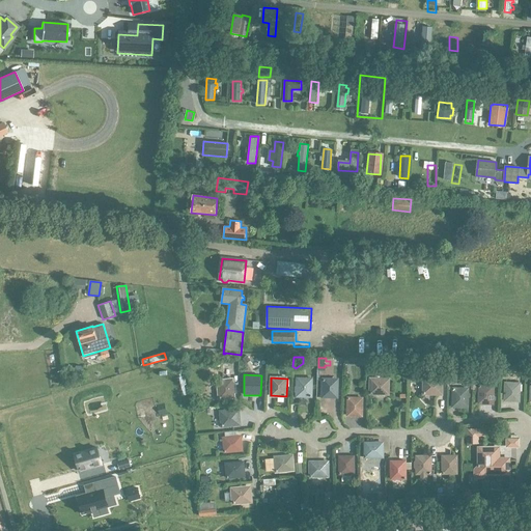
[(294,392),(297,394),(297,396),(312,397),(312,379),(297,379),(297,385),(294,387),(294,392)]
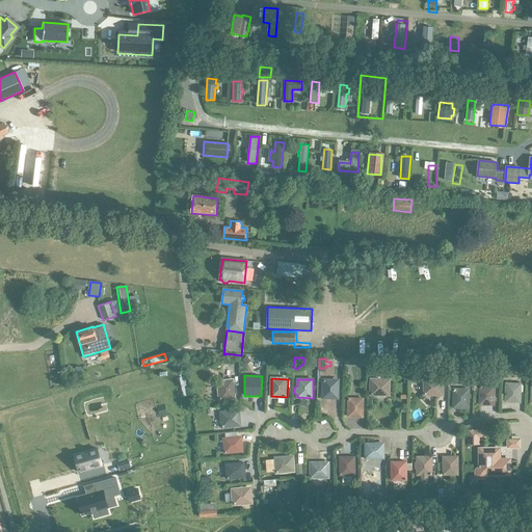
[(323,379),(323,398),(339,398),(339,395),(343,395),(343,384),(339,384),(339,379),(323,379)]
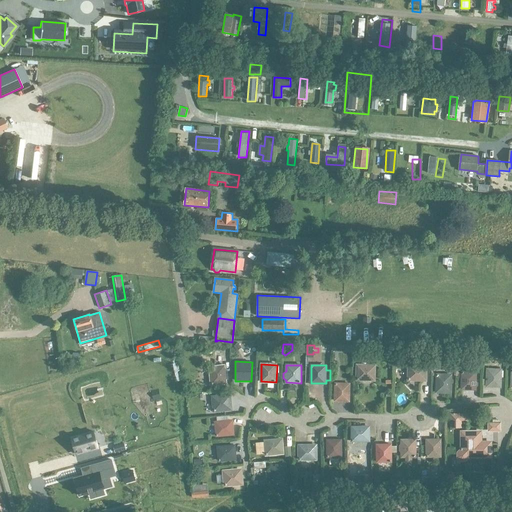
[(357,365),(357,380),(375,380),(375,365),(357,365)]
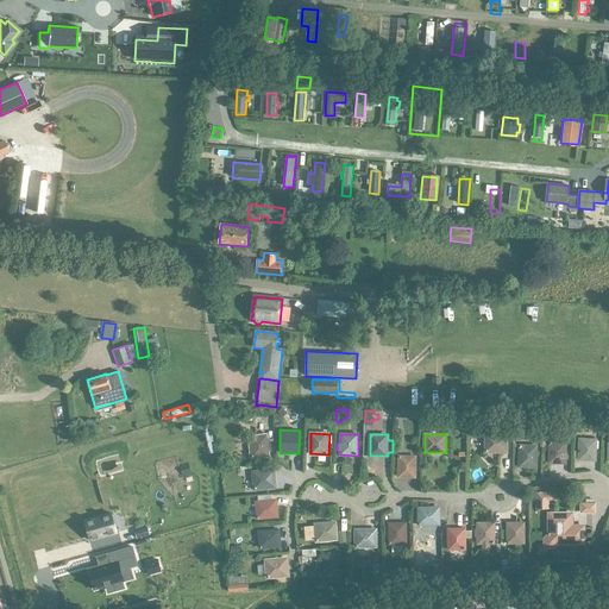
[(485,434),(484,452),(507,452),(507,434),(485,434)]
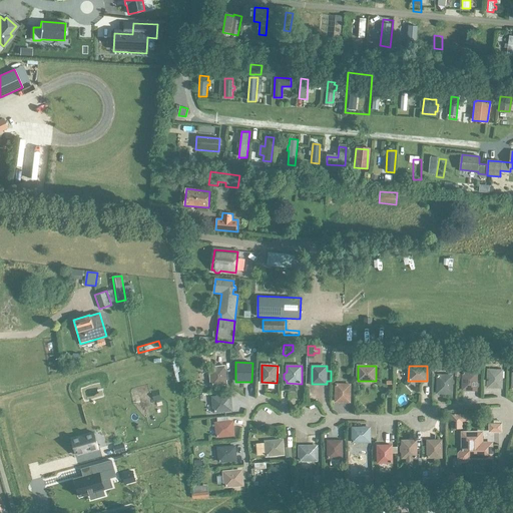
[(225,367),(210,368),(211,386),(226,384),(226,380),(228,380),(227,370),(225,370),(225,367)]
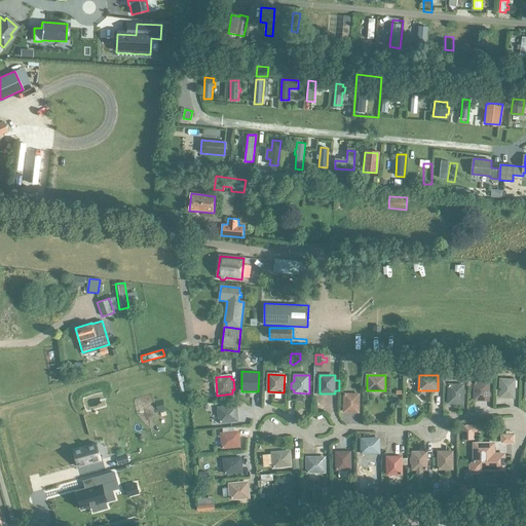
[(499,379),(499,398),(515,398),(515,379),(499,379)]
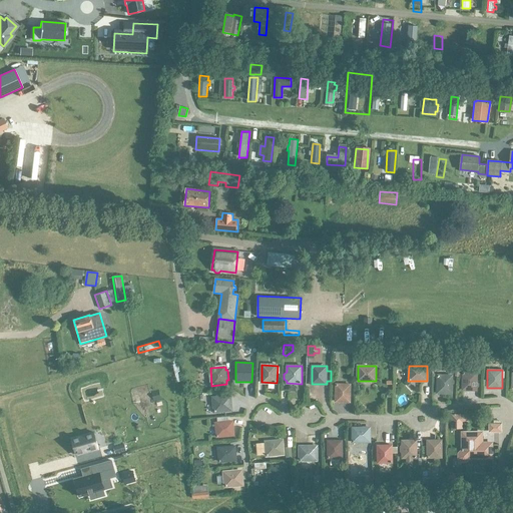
[(462,372),(462,390),(477,391),(477,373),(462,372)]
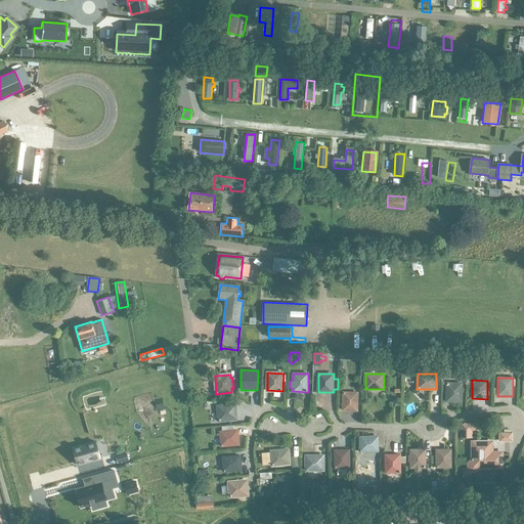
[(446,383),(446,401),(462,401),(462,383),(446,383)]
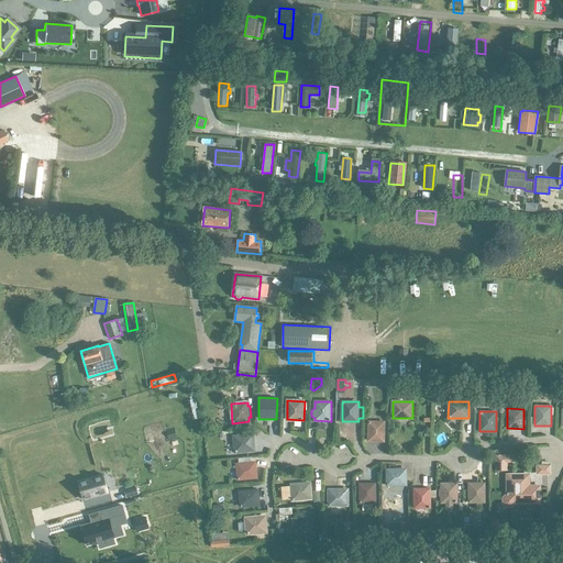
[(368,421),(368,440),(384,441),(385,421),(368,421)]
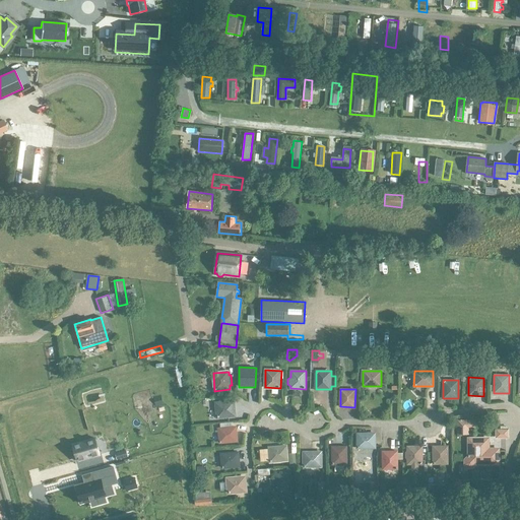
[(235,401),(216,403),(217,417),(236,415),(235,401)]
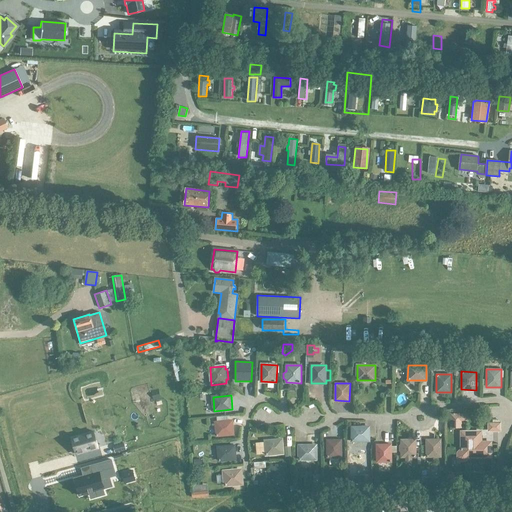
[(469,413),(450,413),(450,428),(462,428),(462,421),(469,422),(469,413)]
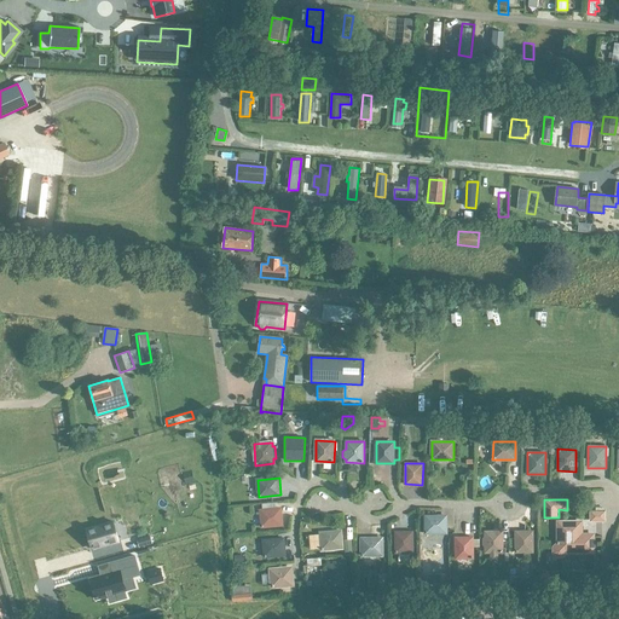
[(282,508),(260,509),(261,527),(283,525),(282,508)]
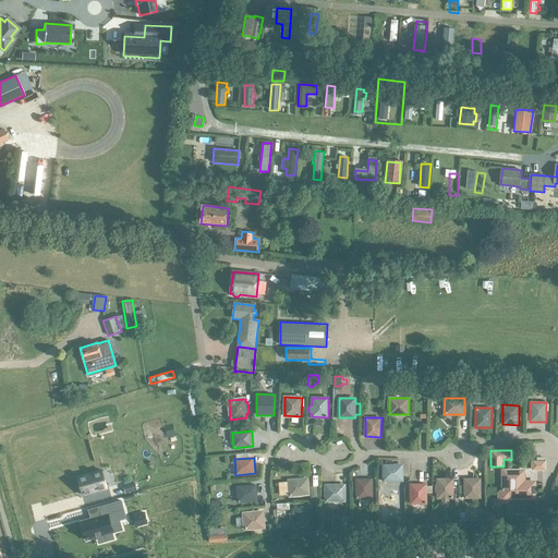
[(384,464),(384,481),(402,481),(402,464),(400,464),(400,461),(395,461),(395,464),(384,464)]
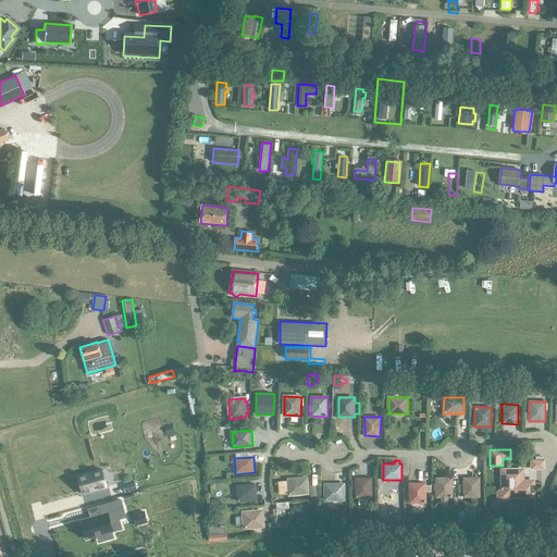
[(77,477),(83,494),(107,487),(102,469),(77,477)]
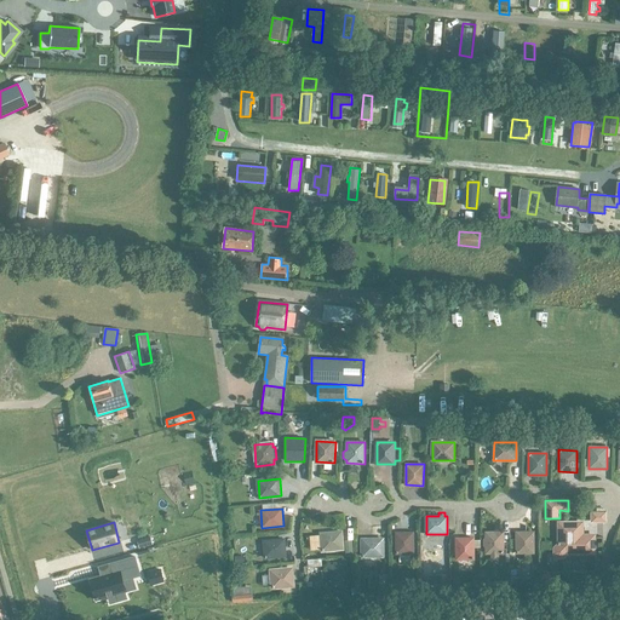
[(558,543),(555,547),(555,552),(558,556),(564,556),(568,552),(592,552),(595,549),(595,538),(591,534),(577,534),(577,524),(574,522),(561,522),(558,524),(558,543)]
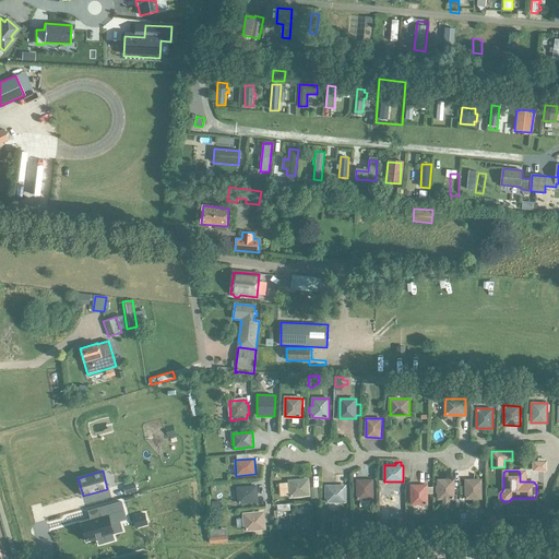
[(308,478),(288,480),(290,497),(310,495),(308,478)]
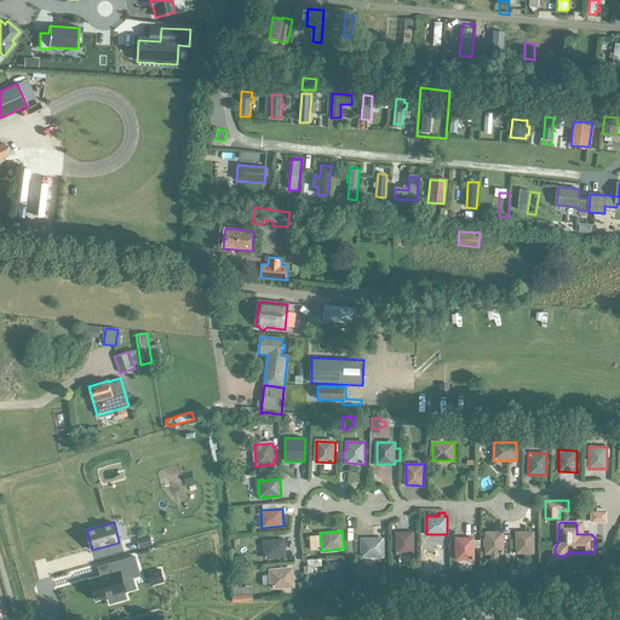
[(414,532),(396,532),(396,554),(414,554),(414,532)]
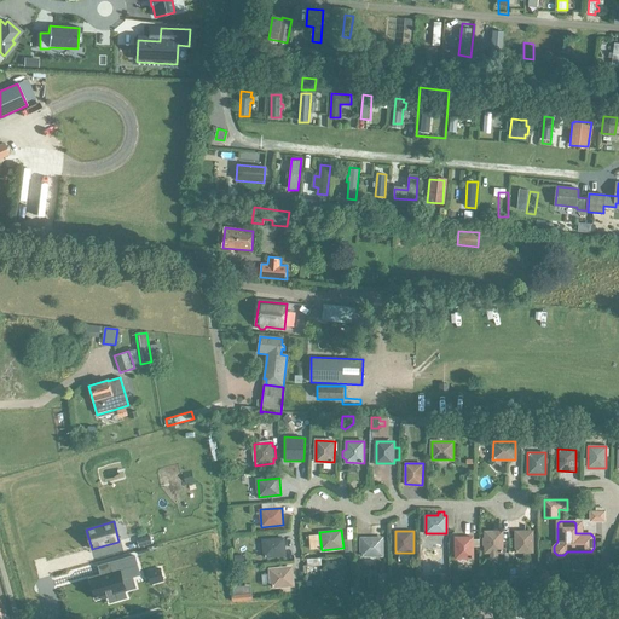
[(502,531),(484,531),(485,553),(491,553),(491,560),(498,560),(498,553),(503,553),(502,531)]
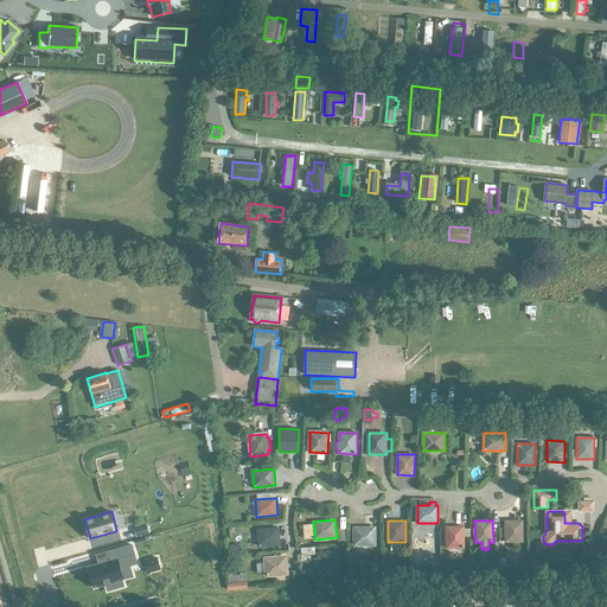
[(523,521),(504,521),(504,542),(523,542),(523,521)]
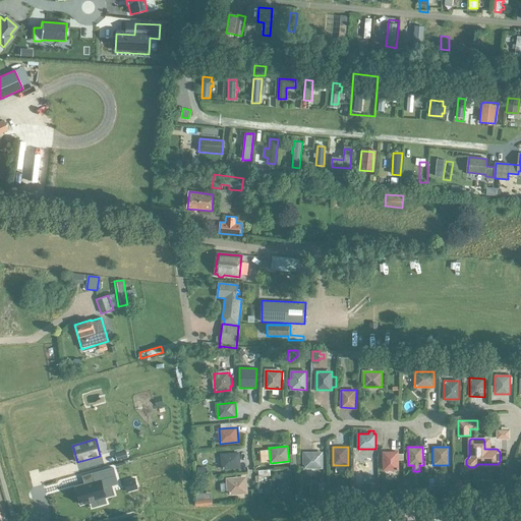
[(117,460),(128,457),(126,451),(115,454),(117,460)]
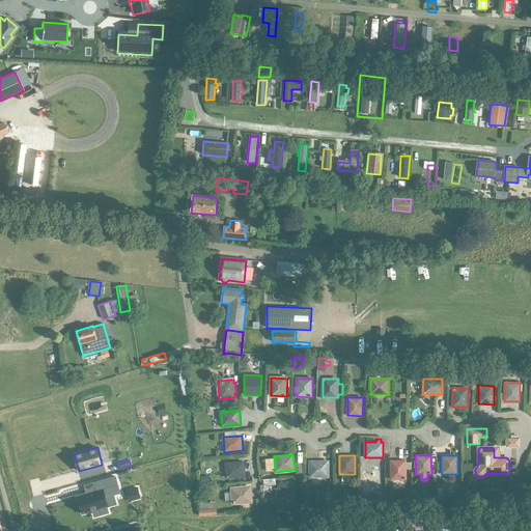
[(244,460),(225,463),(227,478),(246,476),(244,460)]
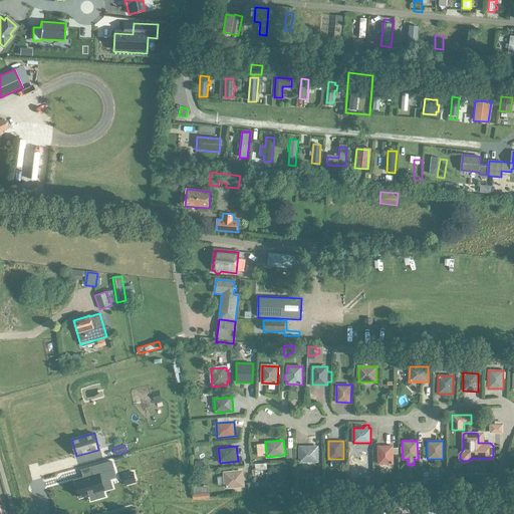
[(318,446),(304,446),(300,446),(300,462),(318,461),(318,446)]
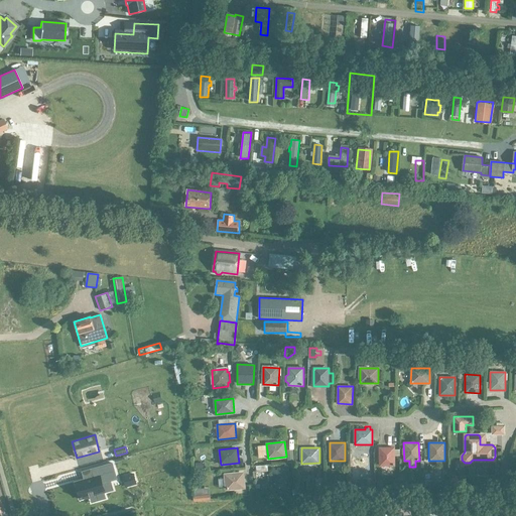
[(380,447),(379,466),(394,466),(394,447),(380,447)]
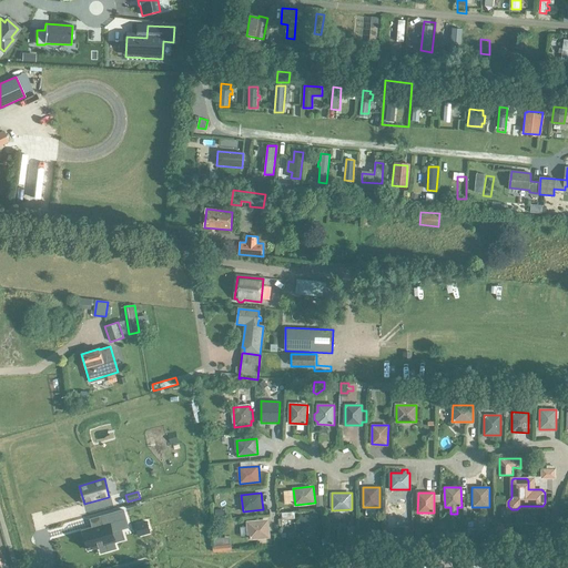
[(113,533),(129,528),(123,510),(100,517),(103,525),(83,530),(89,550),(107,545),(108,551),(117,549),(114,543),(115,543),(113,533)]
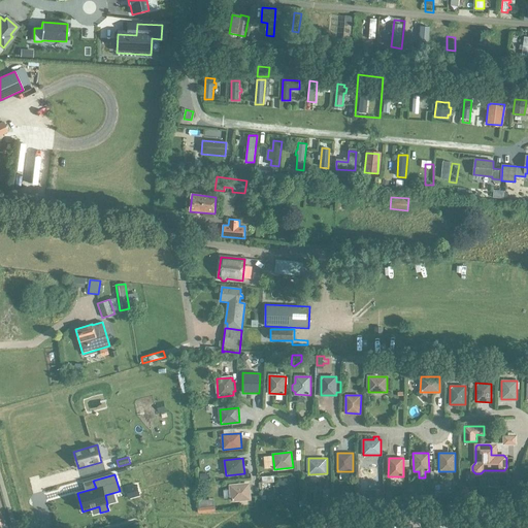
[(315,490),(324,480),(319,475),(309,485),(315,490)]
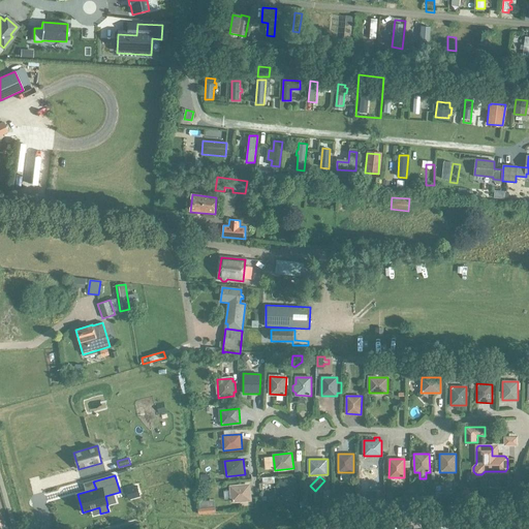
[(298,479),(279,481),(281,497),(300,495),(298,479)]
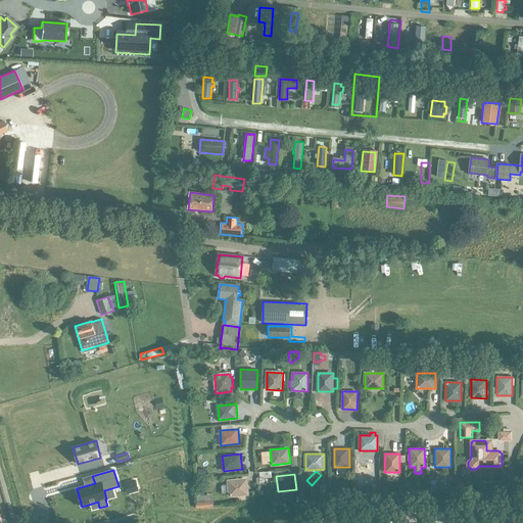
[(247,479),(229,481),(230,495),(248,494),(247,479)]
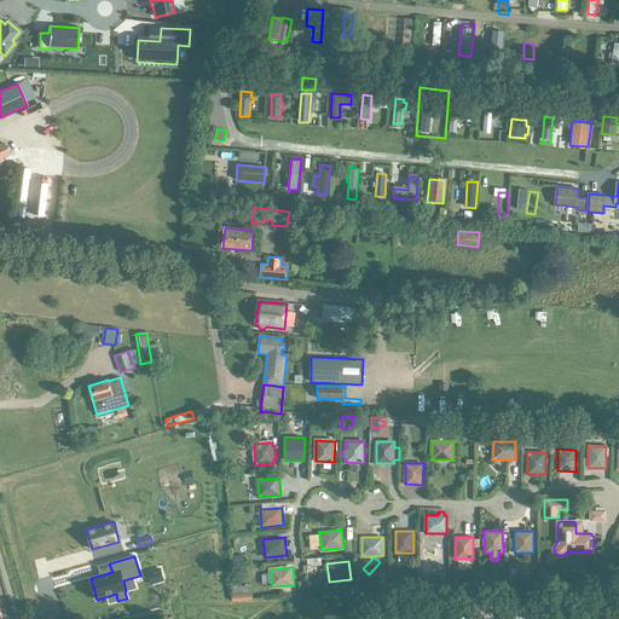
[(165,580),(161,568),(154,571),(156,583),(165,580)]
